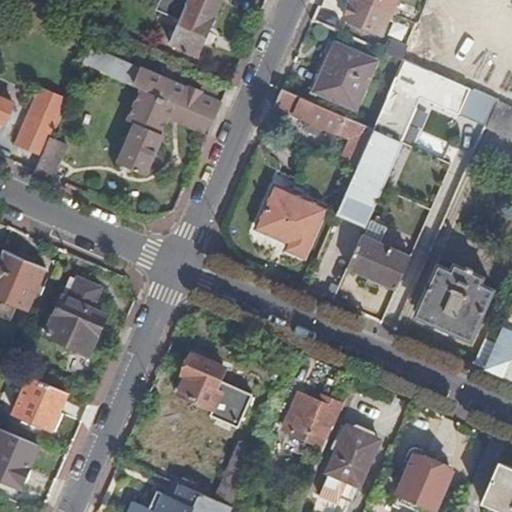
[(223,0),(189,0),(171,44),(198,56),(223,0)]
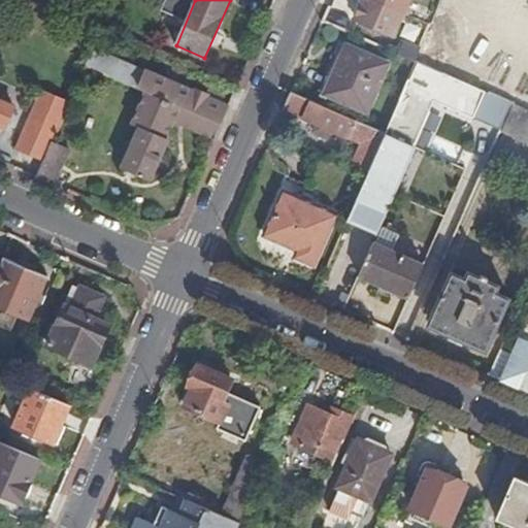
[(408,15),(373,0),(365,0),(357,19),(394,36),(401,21),(405,22),(408,15)]
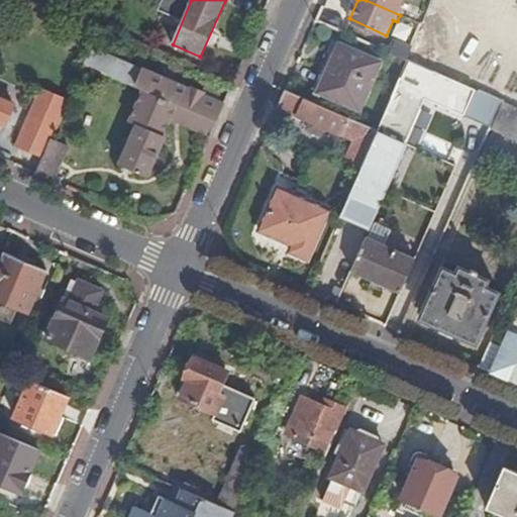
[(366,0),(400,15),(403,9),(398,6),(401,0),(366,0)]
